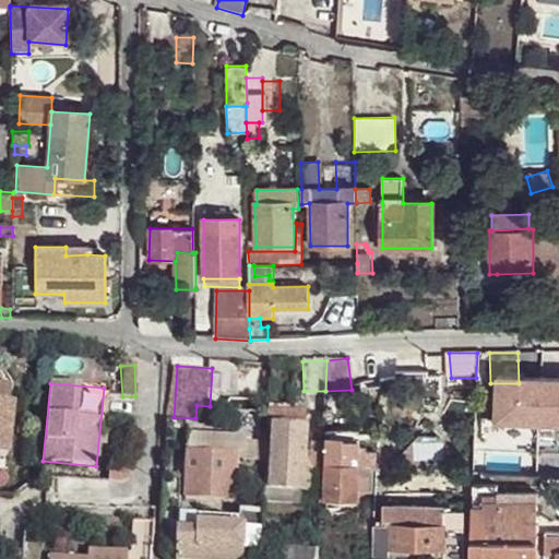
[(0,455),(7,456),(11,406),(0,405),(0,455)]
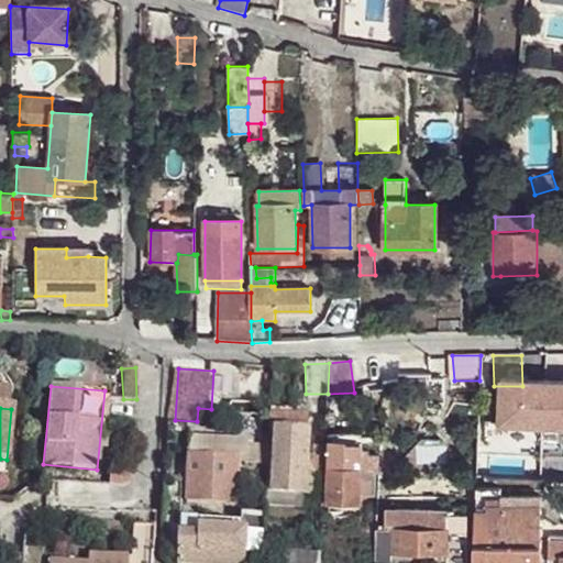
[(272,414),(272,432),(276,432),(310,433),(311,411),(272,414)]
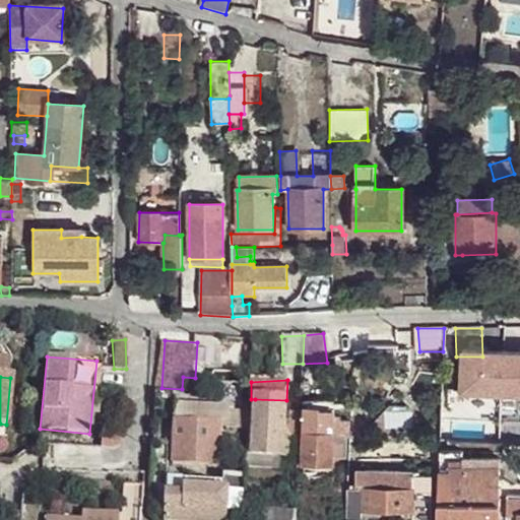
[(248,456),(247,467),(282,468),(282,457),(289,457),(290,438),(295,438),(295,425),(285,425),(286,400),(255,399),(253,456),(248,456)]
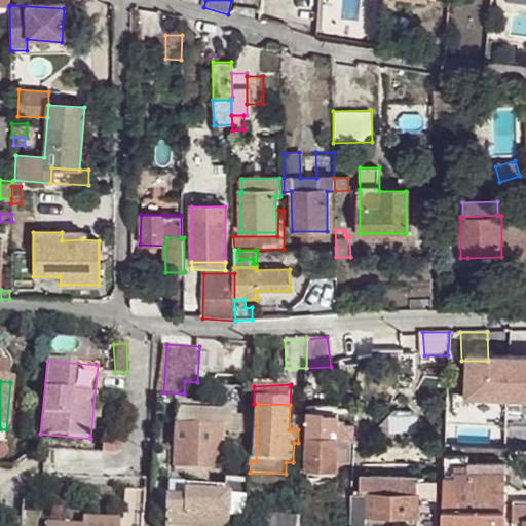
[(224,410),(178,408),(175,468),(220,471),(223,431),(252,434),(253,415),(224,414),(224,410)]
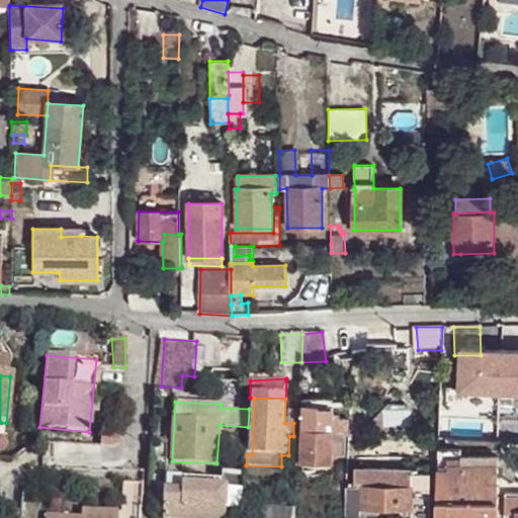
[(318,406),(303,406),(300,466),(331,467),(331,456),(346,457),(346,435),(332,434),(333,410),(318,409),(318,406)]
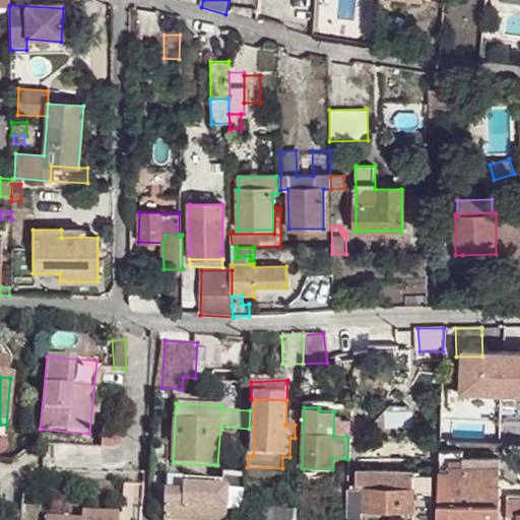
[(348,411),(334,411),(333,436),(347,437),(348,411)]
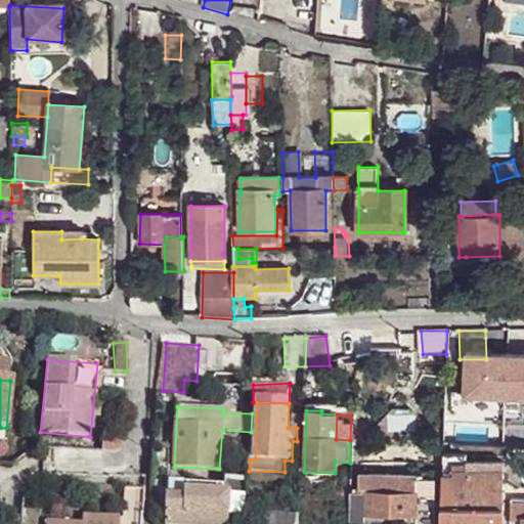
[(104,436),(103,448),(116,449),(118,449),(120,448),(121,446),(122,443),(122,437),(104,436)]
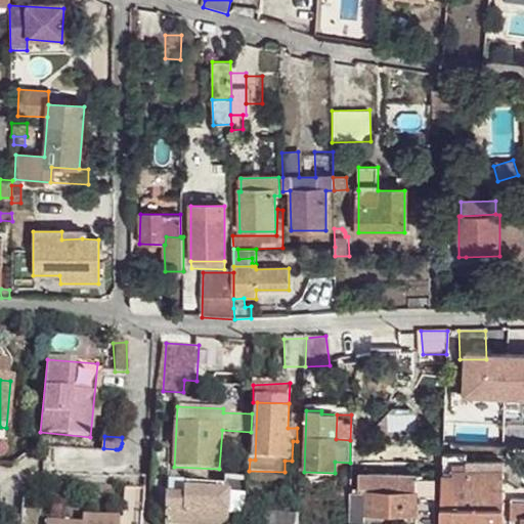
[(506,461),(469,461),(468,463),(468,471),(503,471),(501,476),(503,476),(505,477),(506,461)]
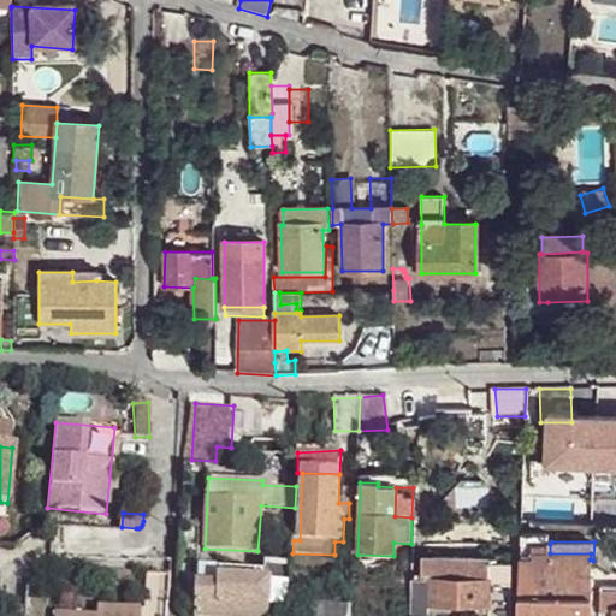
[(550,544),(533,544),(534,558),(550,560),(550,554),(550,544)]
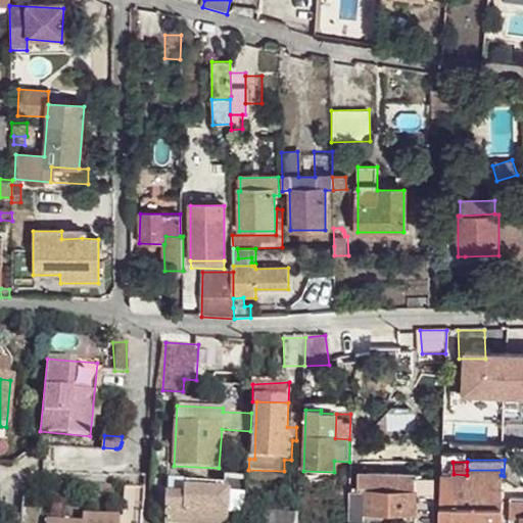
[(402,474),(360,473),(359,492),(365,492),(364,514),(416,516),(415,522),(434,522),(435,514),(434,514),(416,513),(417,493),(401,493),(402,474)]
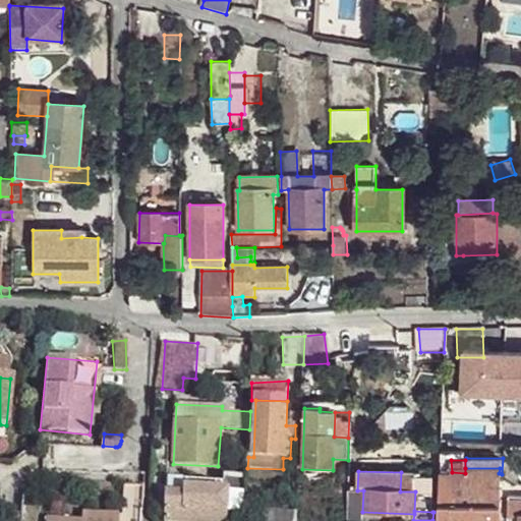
[(415,473),(401,472),(400,491),(415,491),(414,511),(432,512),(433,480),(415,479),(415,473)]
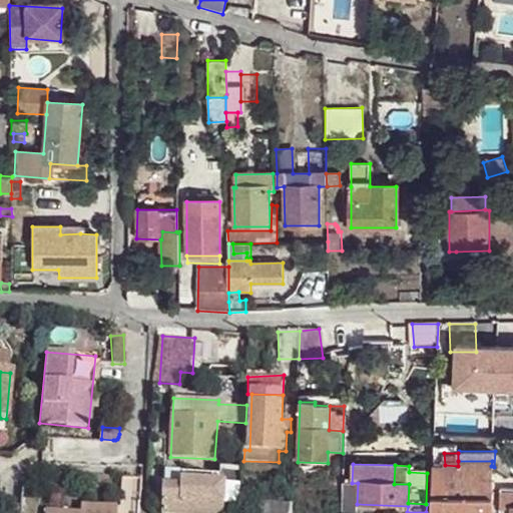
[(433,496),(445,497),(493,498),(493,467),(492,466),(491,466),(458,466),(445,465),(434,465),(433,496)]
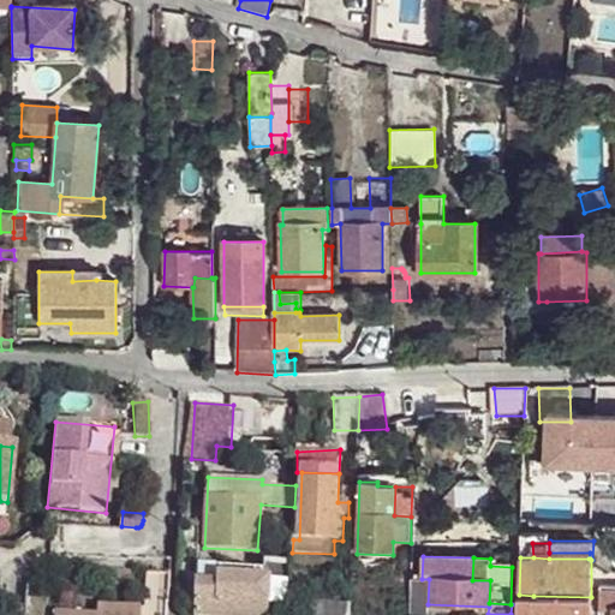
[(132,569),(97,566),(95,583),(131,586),(132,569)]
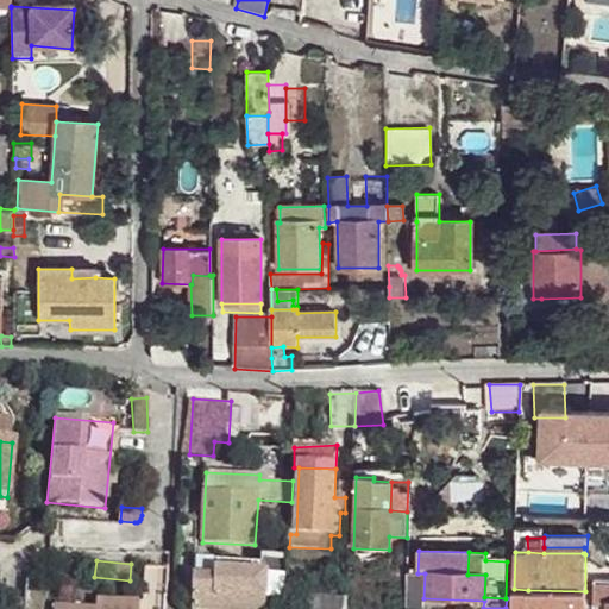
[(167,608),(169,570),(145,569),(143,608),(139,608),(139,601),(98,600),(98,608),(56,607),(55,608),(167,608)]
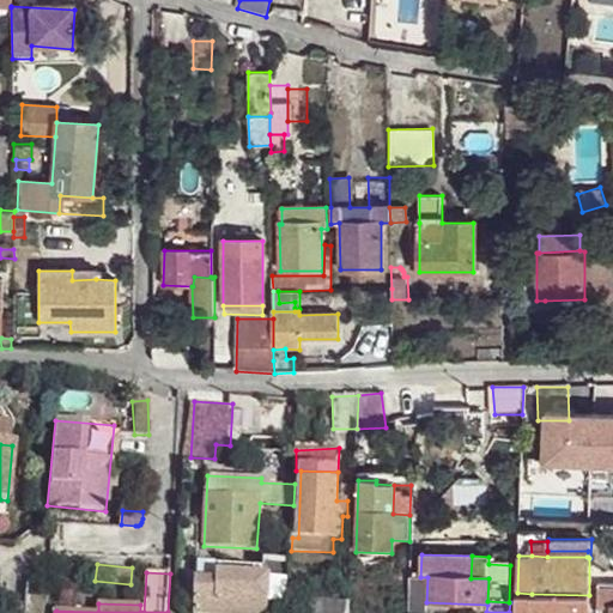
[(195,582),(194,612),(268,612),(269,576),(230,576),(230,583),(217,583),(195,582)]
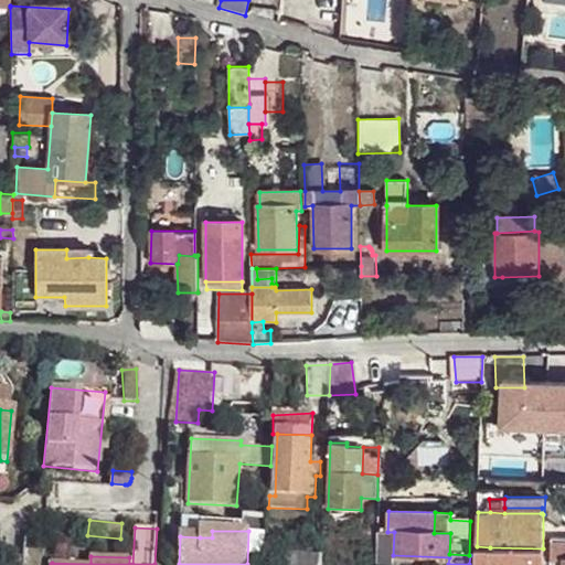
[(387,532),(381,532),(380,564),(395,564),(448,564),(449,557),(393,555),(394,532),(387,532)]
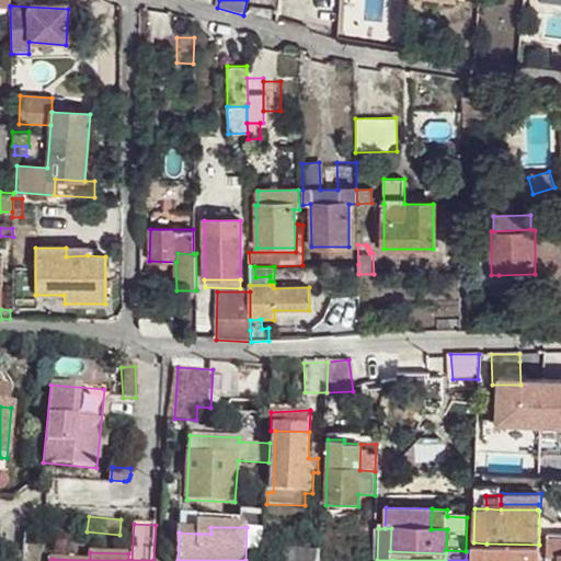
[(560,540),(551,541),(552,556),(560,554),(560,553),(560,540)]
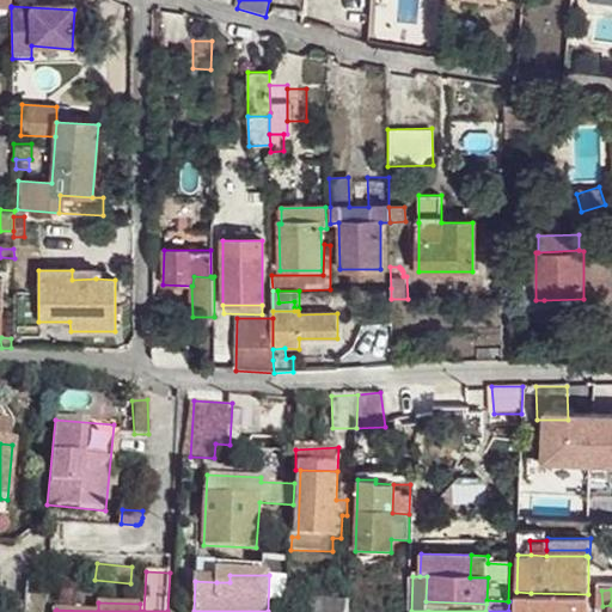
[(530,611),(531,593),(516,592),(515,611),(530,611)]
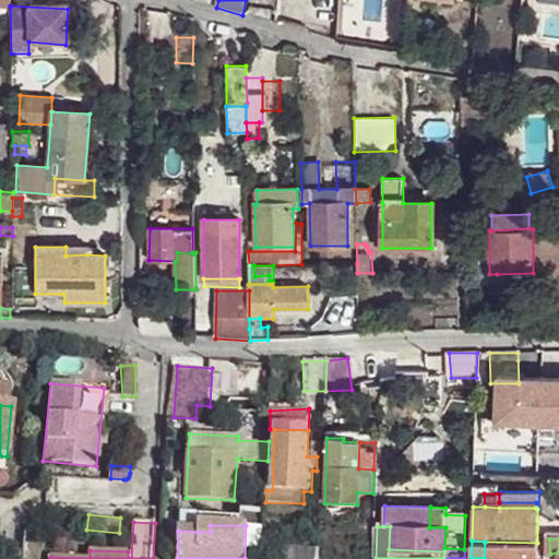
[(537,558),(537,543),(485,542),(484,558),(537,558)]
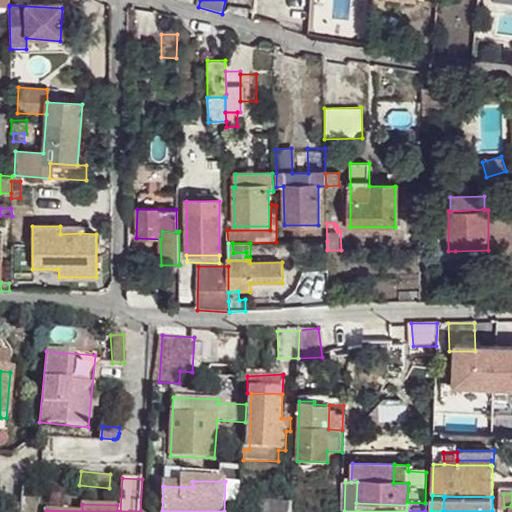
[(17,511),(18,503),(7,500),(4,511),(17,511)]
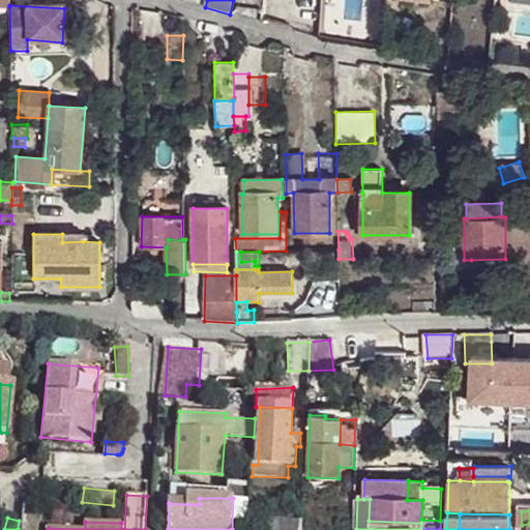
[(280,529),(282,520),(262,518),(259,529),(280,529)]
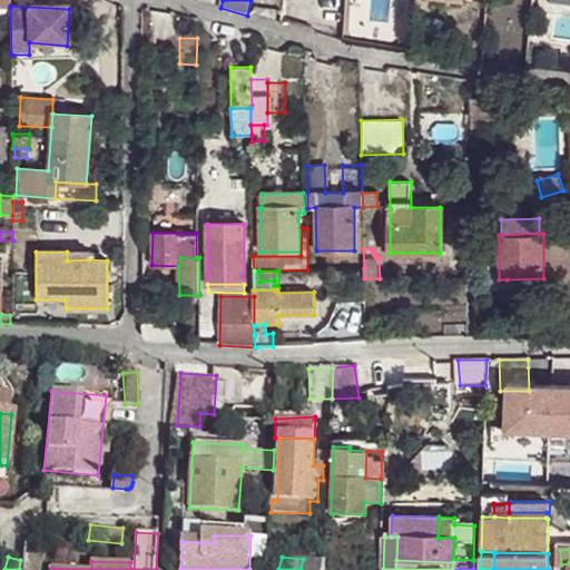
[(324,569),(325,561),(303,559),(301,569),(324,569)]
